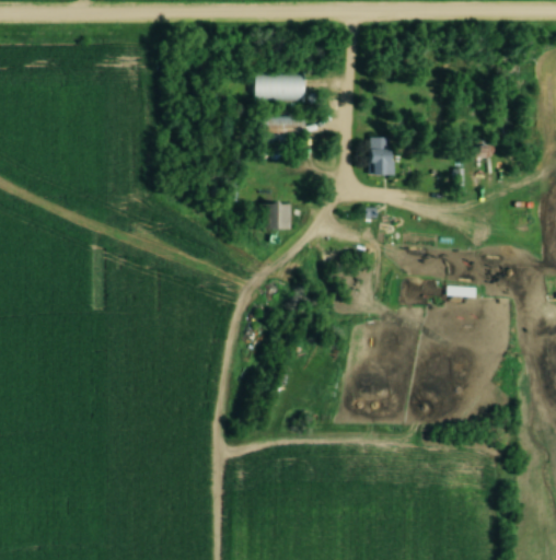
[(304,104),(304,74),(255,74),(255,104),(304,104)]
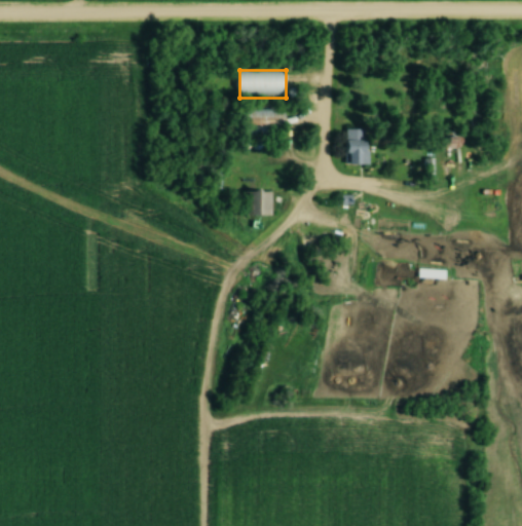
[(244,136),(285,136),(285,110),(244,110),(244,136)]
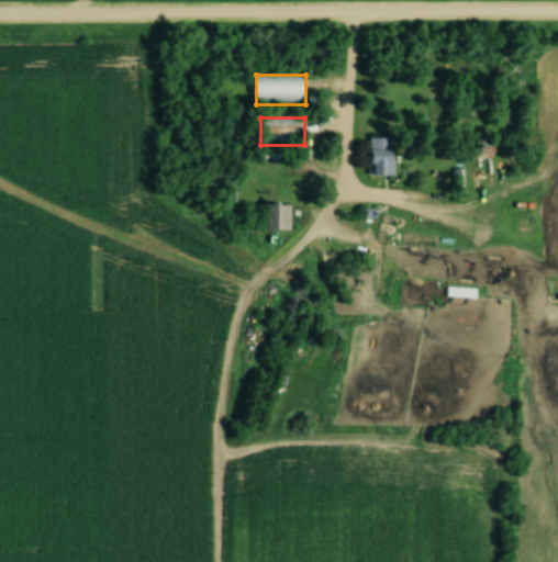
[(392,138),(371,138),(371,177),(392,177),(392,138)]
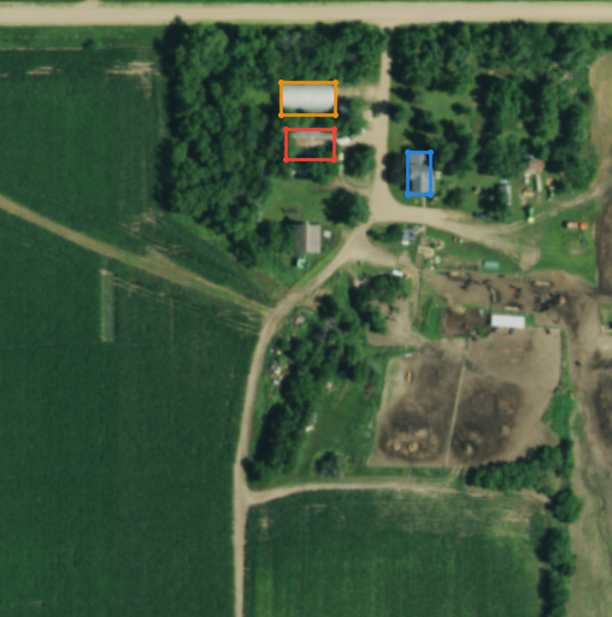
[(533,156),(513,160),(517,176),(536,171),(533,156)]
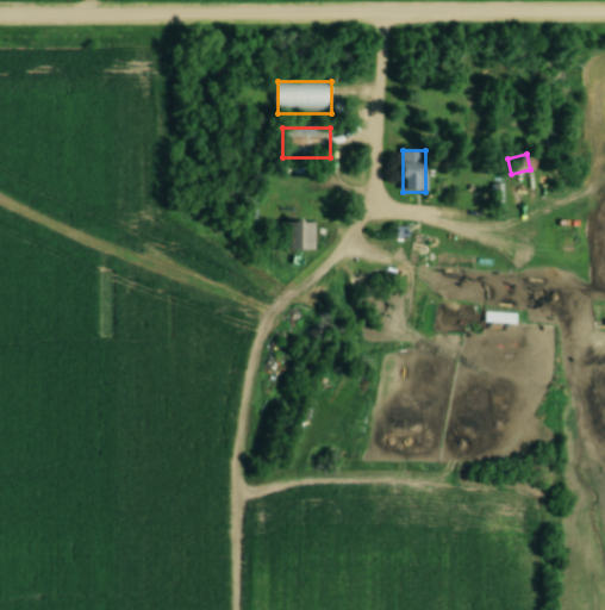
[(317,250),(317,221),(279,221),(279,250),(317,250)]
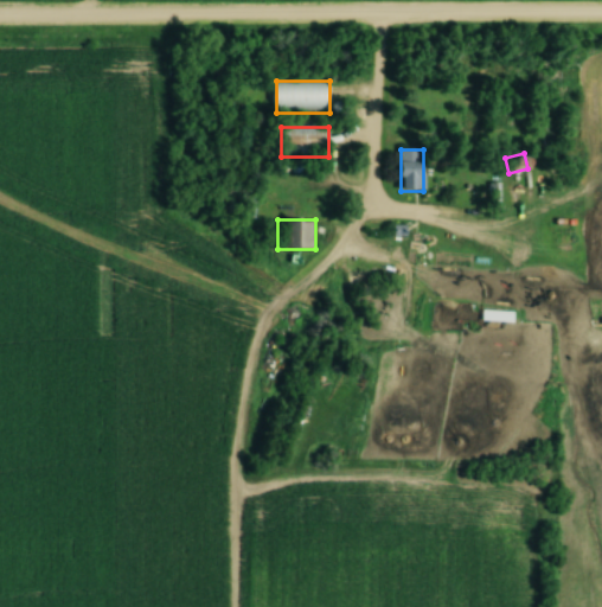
[(507,321),(507,296),(487,296),(486,321),(507,321)]
